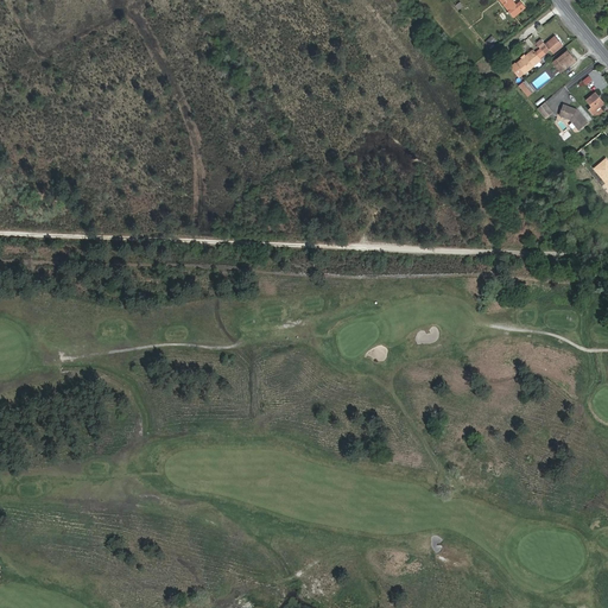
[(526,8),(520,1),(517,4),(513,0),(505,0),(507,2),(504,5),(514,18),(526,8)]
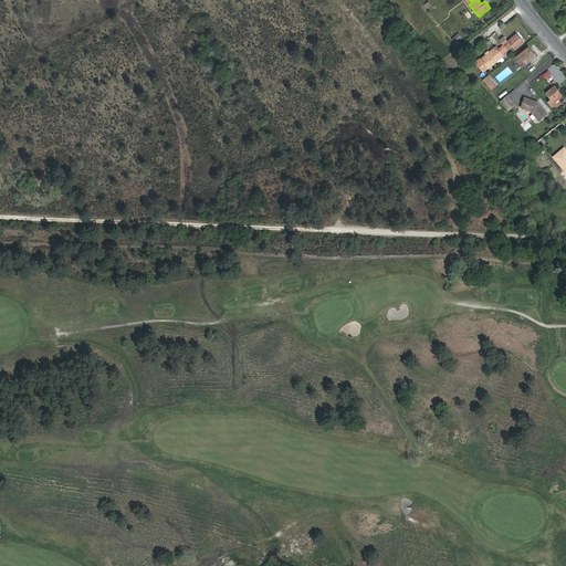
[(456,43),(461,38),(458,34),(452,39),(456,43)]
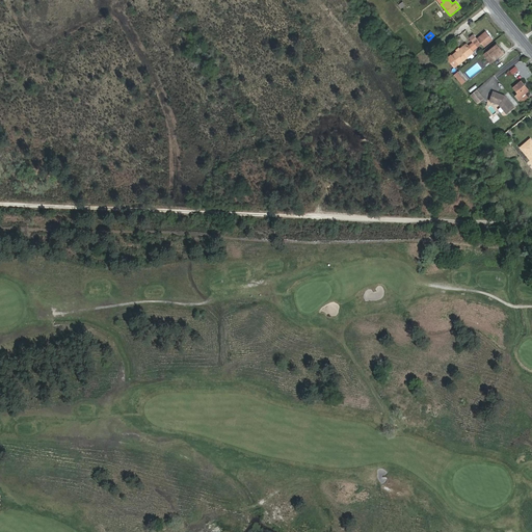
[(470,38),(473,43),(477,48),(482,44),(484,47),(493,40),(486,32),(478,38),(474,34),(470,38)]
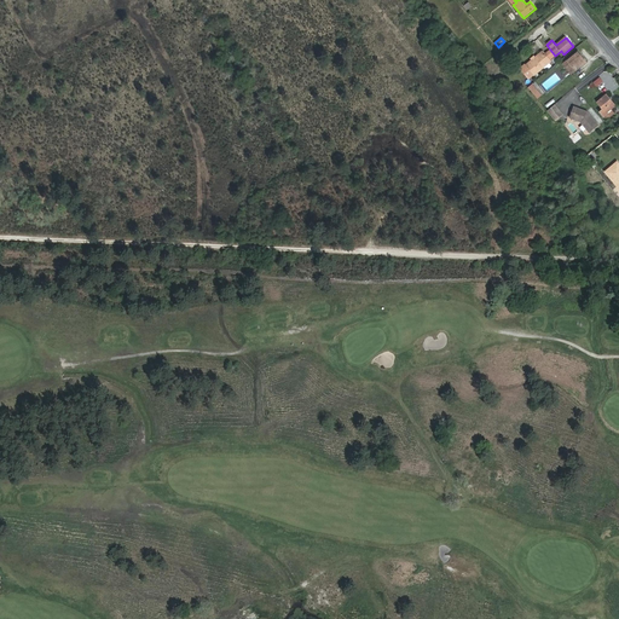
[(533,75),(550,62),(549,61),(555,56),(550,50),(545,55),(543,52),(534,58),(532,61),(526,65),(533,75)]
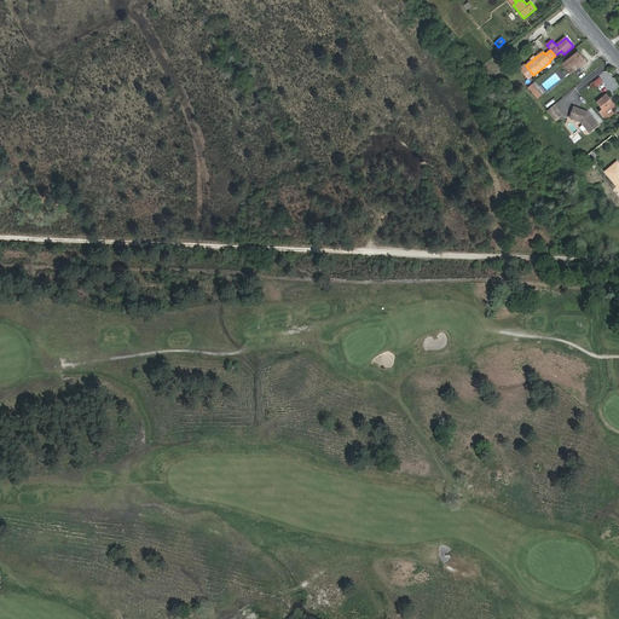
[(572,73),(585,62),(578,52),(565,63),(572,73)]
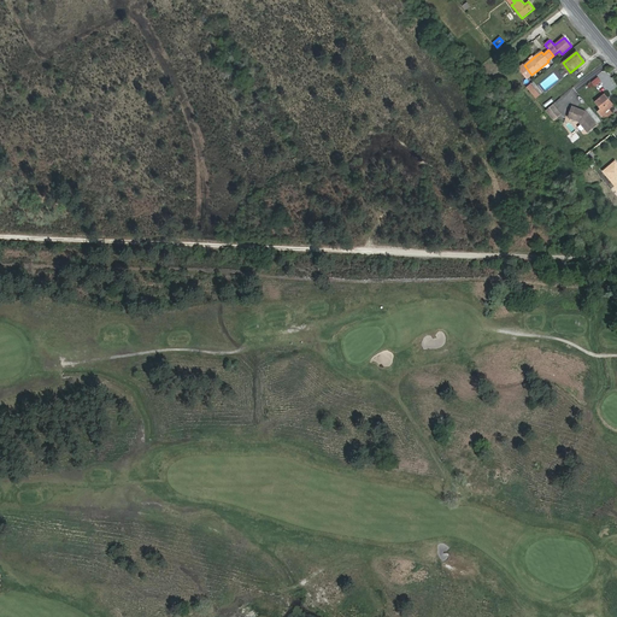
[(540,95),(530,84),(527,87),(536,99),(540,95)]
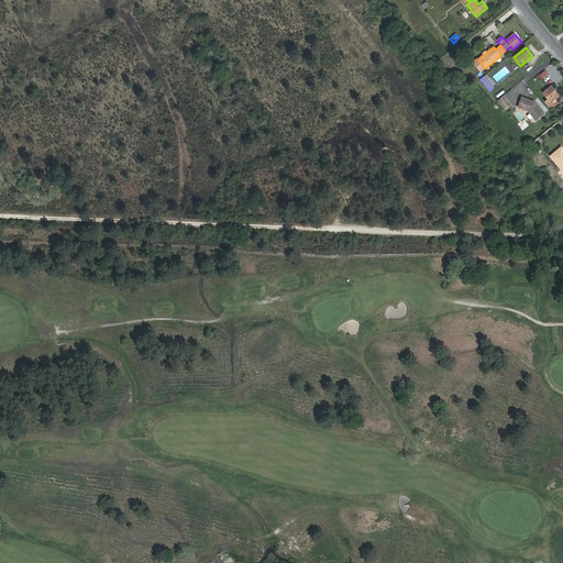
[(560,96),(551,86),(543,92),(549,99),(545,101),(550,106),(552,103),(552,102),(555,99),(560,96)]
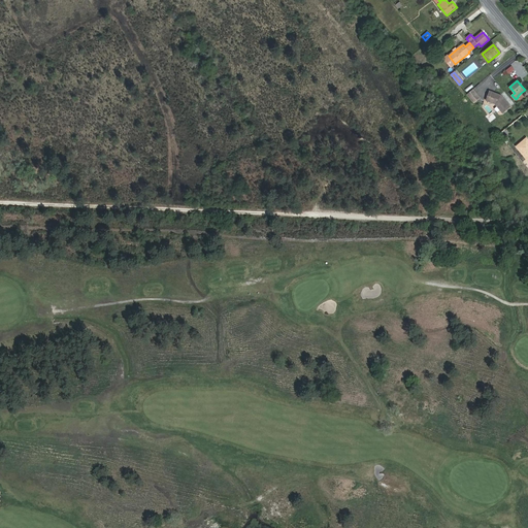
[(474,89),(466,94),(473,103),(481,98),(474,89)]
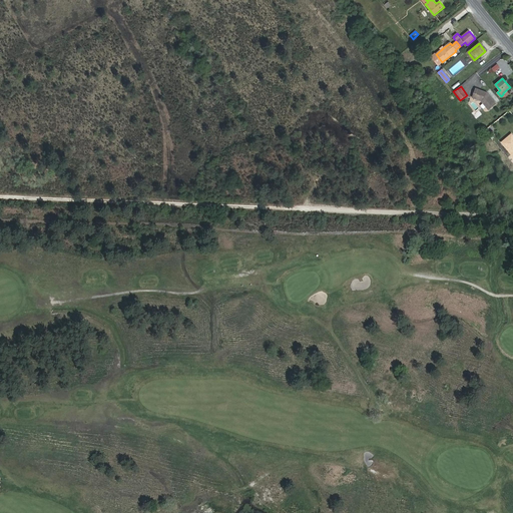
[(496,103),(487,92),(475,88),(472,96),(481,100),(489,109),(496,103)]
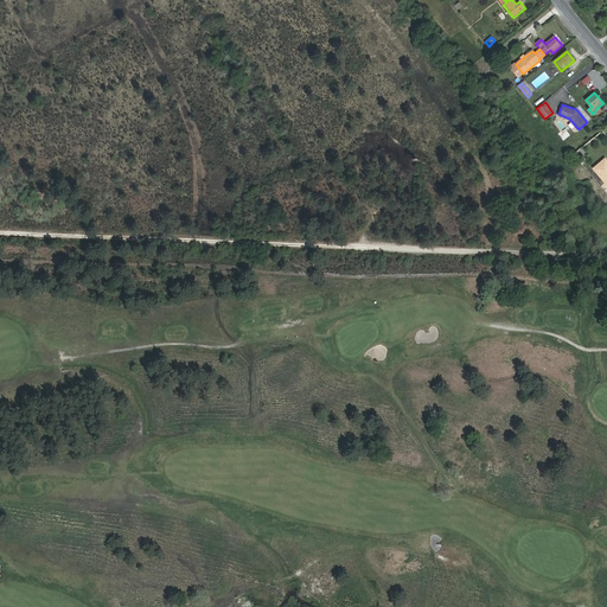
[(606,168),(606,167),(606,160),(605,159),(594,168),(606,184),(606,168)]
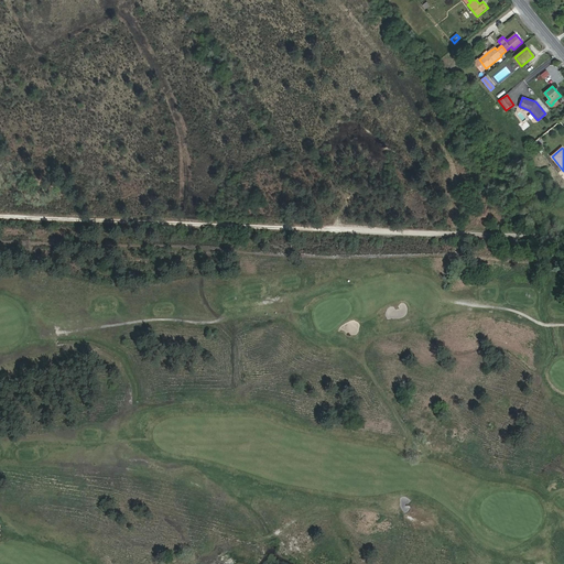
All buildings are outlined.
